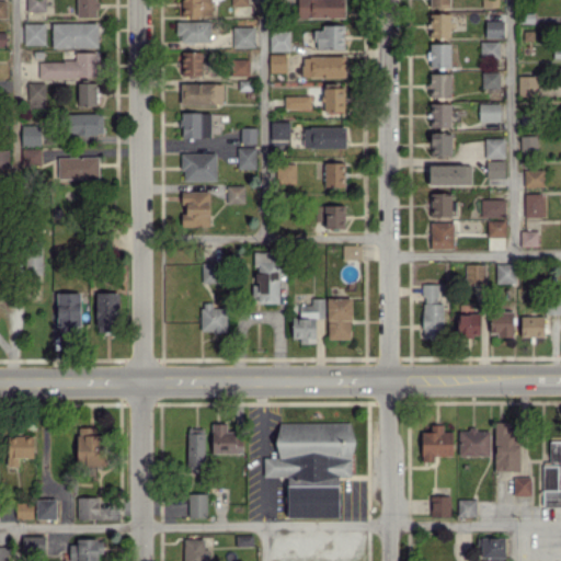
[(25,0),(26,11),(45,10),(44,0),(25,0)]
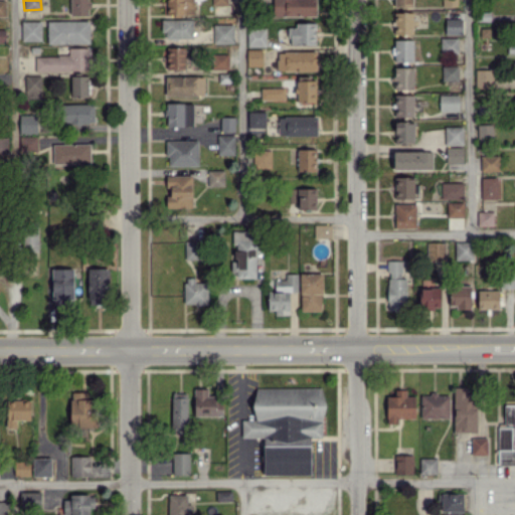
[(88,0),(69,0),(70,15),(89,15),(88,0)]
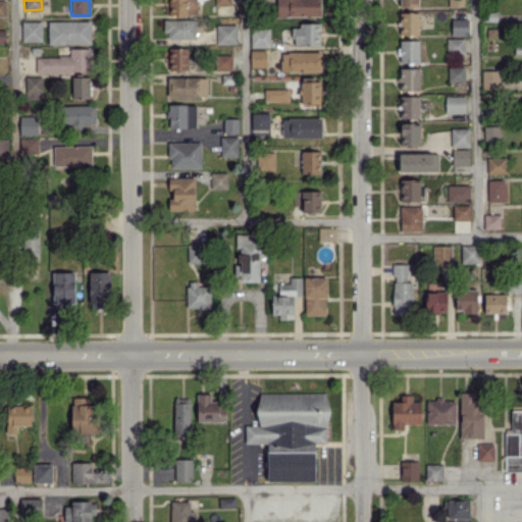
[(197,13),(197,0),(166,0),(167,14),(197,13)]
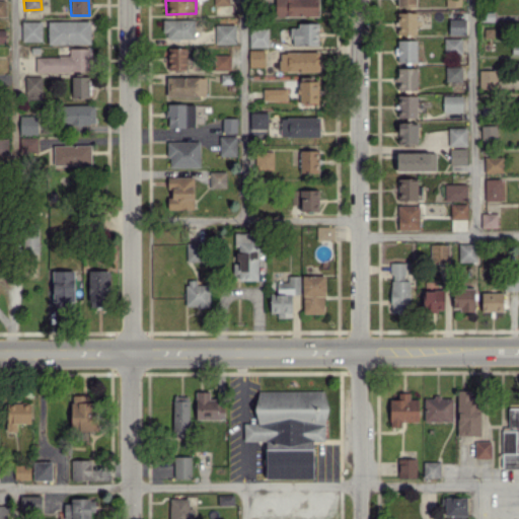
[(318,15),(317,0),(274,0),(275,16),(318,15)]
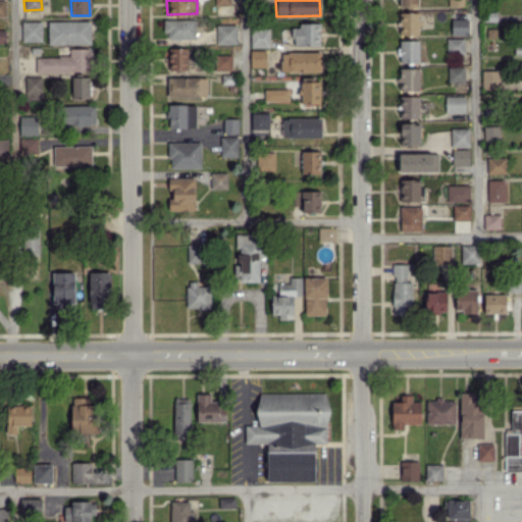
[(400,35),(418,35),(418,12),(400,12),(400,35)]
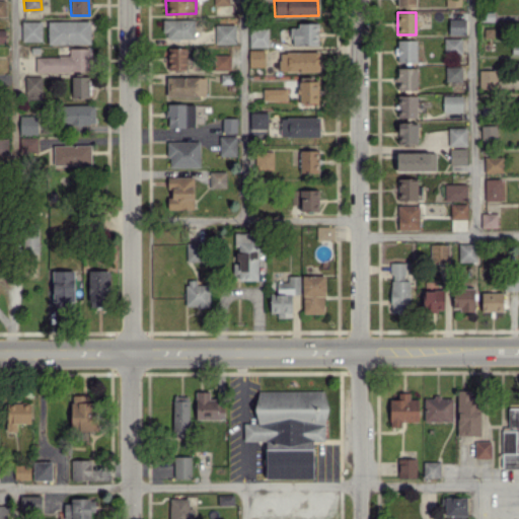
[(194,18),(164,19),(164,39),(195,38),(194,18)]
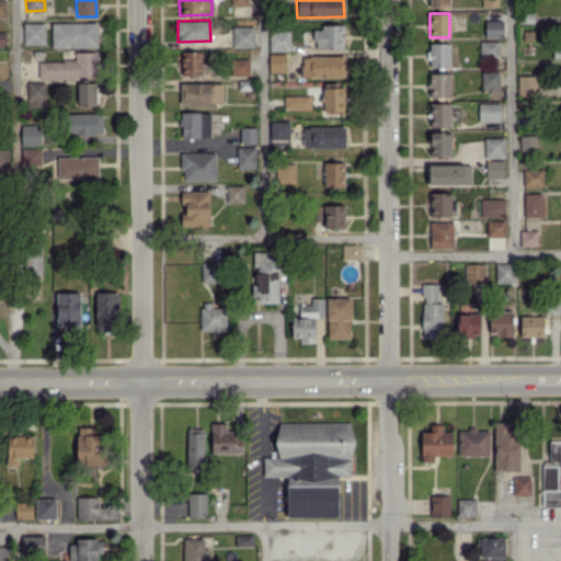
[(503,37),(504,21),(484,20),(484,37),(503,37)]
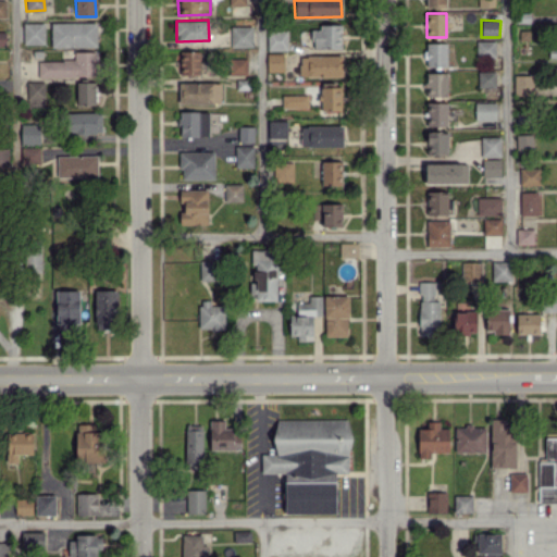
[(45,44),(44,22),(23,23),(24,44),(45,44)]
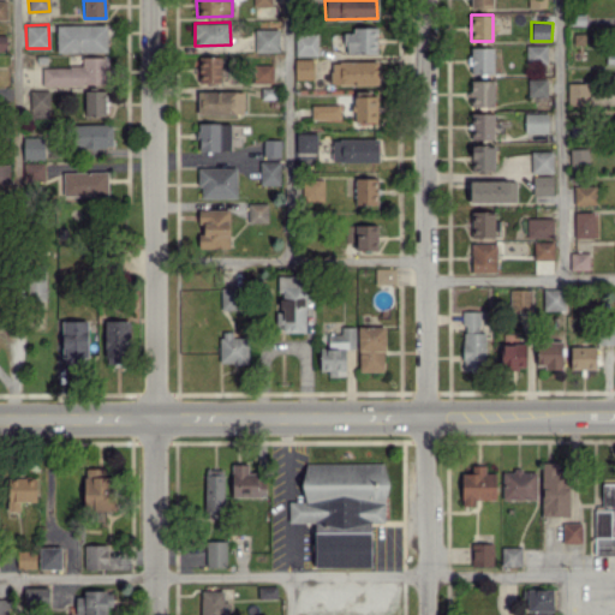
[(57,25),(57,52),(107,52),(106,24),(57,25)]
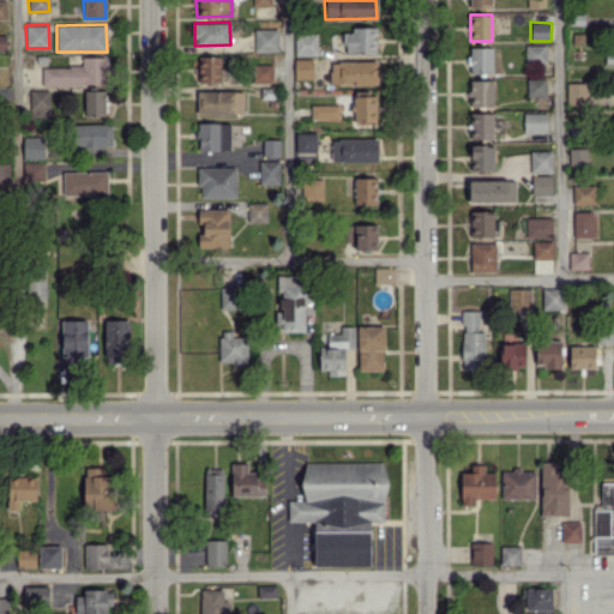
[(375,26),(351,28),(351,34),(344,34),(344,54),(375,53),(375,26)]
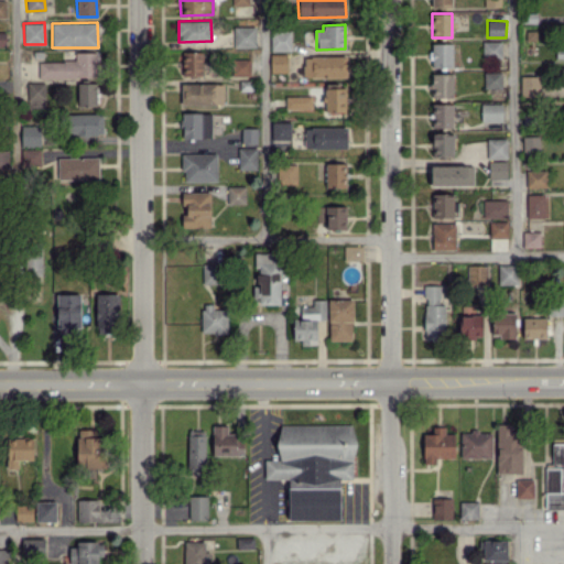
[(232,26),(234,47),(257,46),(256,26),(232,26)]
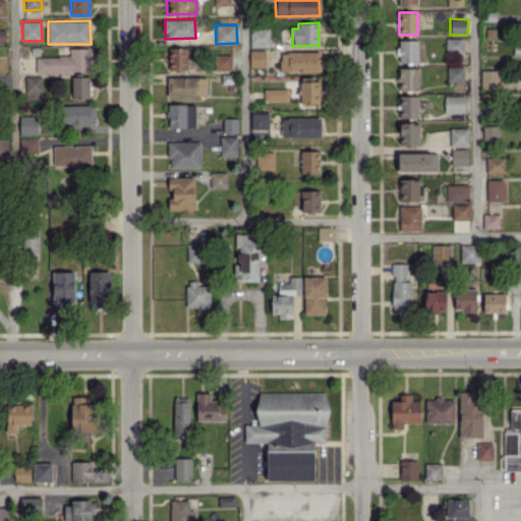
[(269,29),(250,29),(250,47),(269,47),(269,29)]
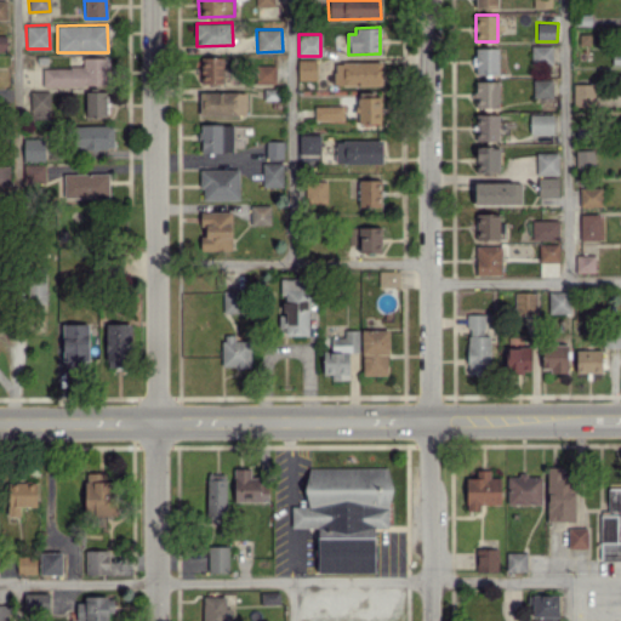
[(553,46),(531,45),(530,62),(552,63),(553,46)]
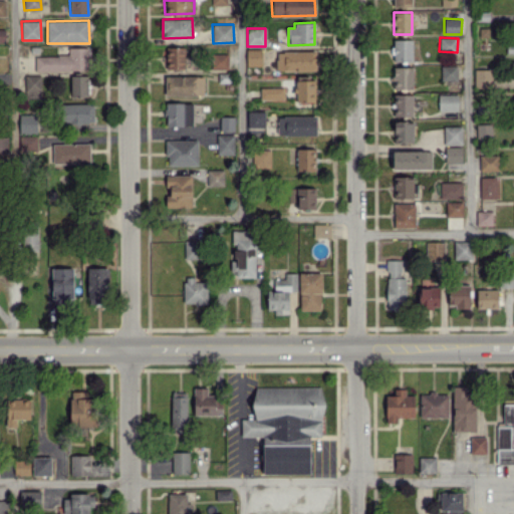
[(413,40),(393,40),(393,61),(413,61),(413,40)]
